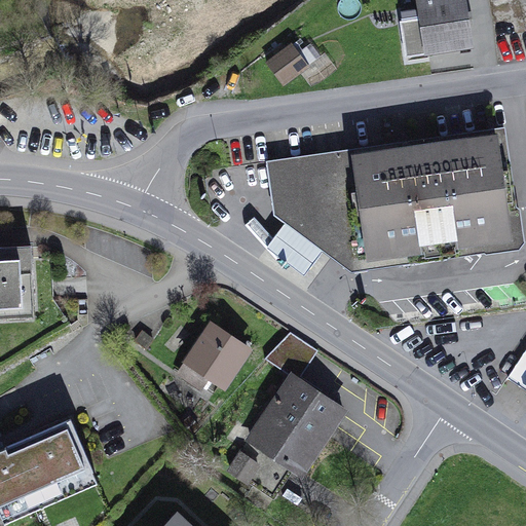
[(407,55),(471,46),(462,0),(420,0),(424,26),(404,30),(407,55)]
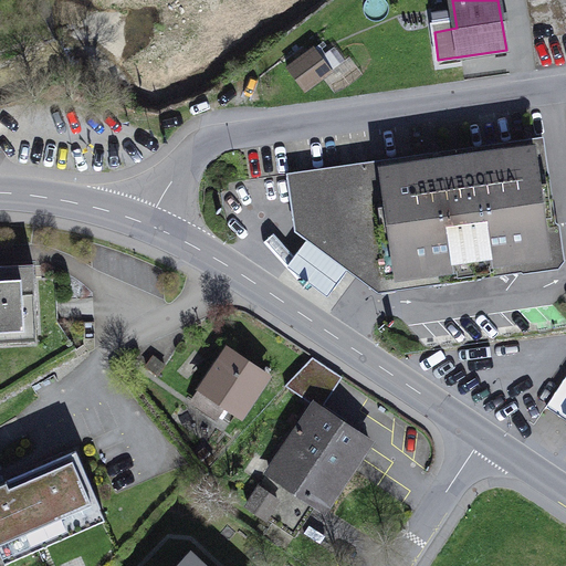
[(287,69),(305,92),(332,72),(315,49),(287,69)]
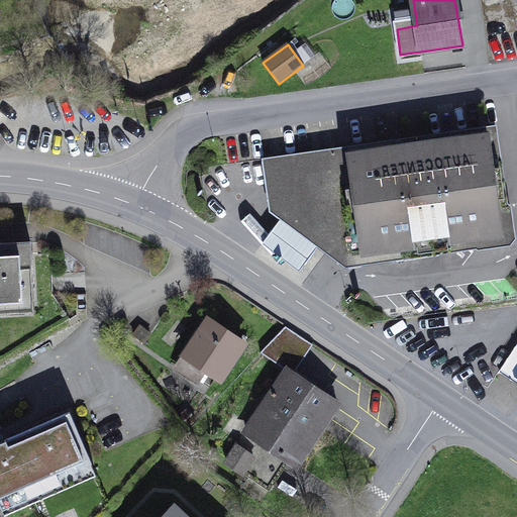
[(510,245),(515,238),(510,207),(496,196),(488,134),(425,143),(427,156),(414,158),(412,145),(274,164),(279,206),(287,212),(323,239),(345,255),(351,247),(373,244),(394,260),(406,243),(422,255),(434,239),(450,251),(461,237),(478,249),(510,245)]
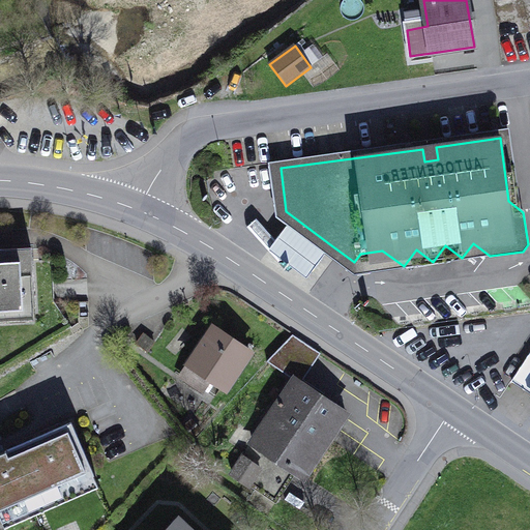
[(424,162),(438,159),(436,147),(422,149),(424,162)]
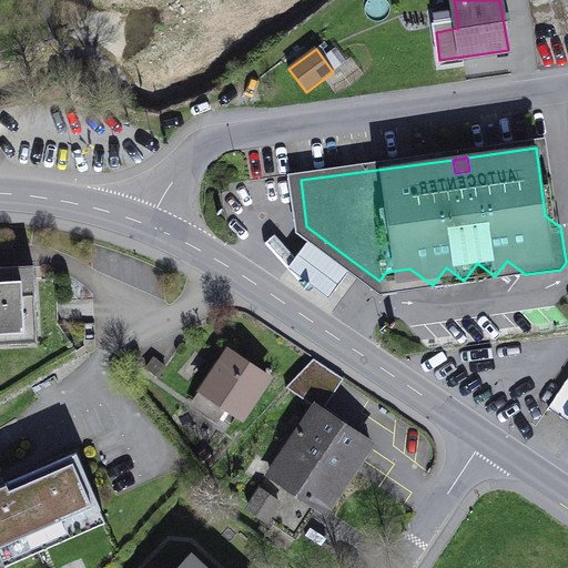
[(315,233),(306,226),(301,180),(300,172),(286,173),(295,233),(307,243),(315,233)]
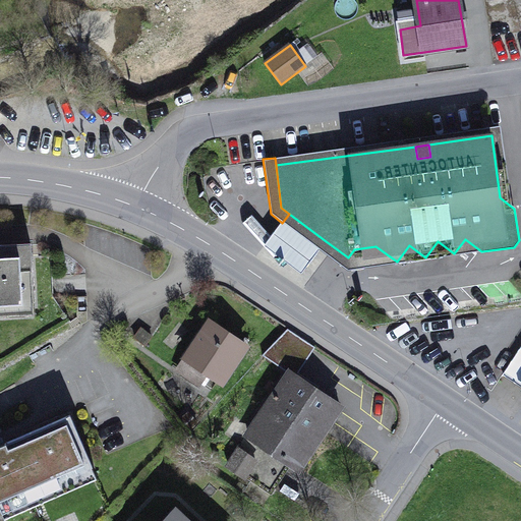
[(319,250),(326,241),(289,214),(282,223),(265,245),(301,274),(319,250)]
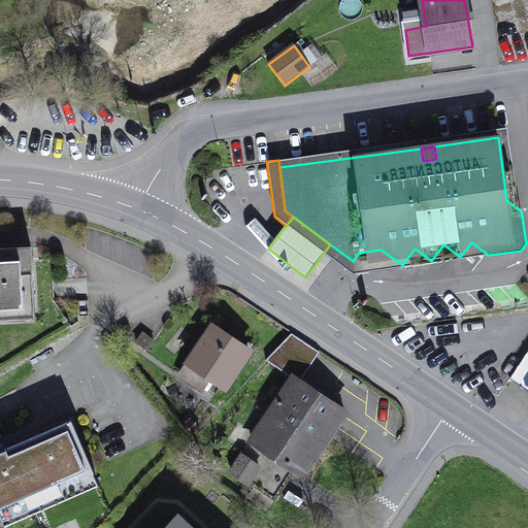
[(415,249),(402,265),(381,250),(359,253),(353,261),(330,244),(323,254),(351,274),(488,255),(471,242),(460,257),(443,244),(431,261),(415,249)]
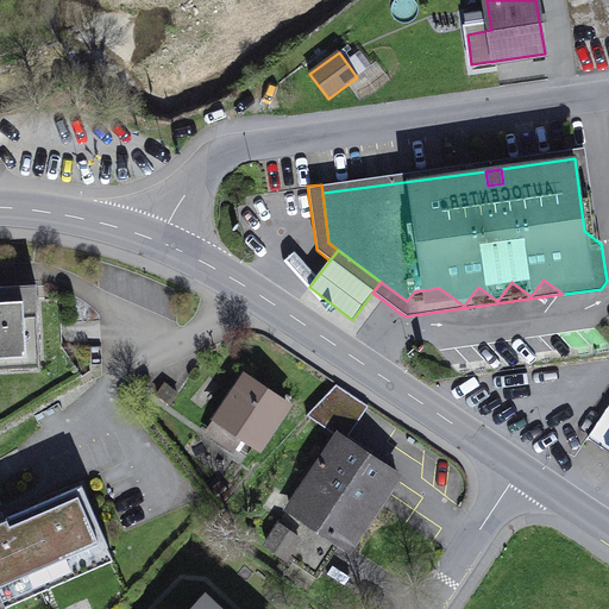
[(0,357),(39,356),(36,286),(0,287),(0,357)]
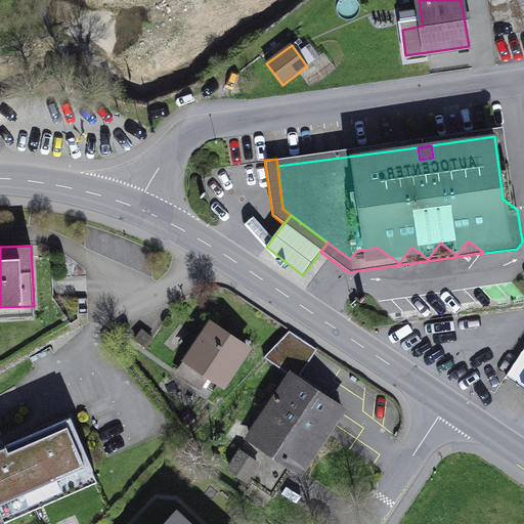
[(0,318),(35,316),(34,306),(0,307),(0,318)]
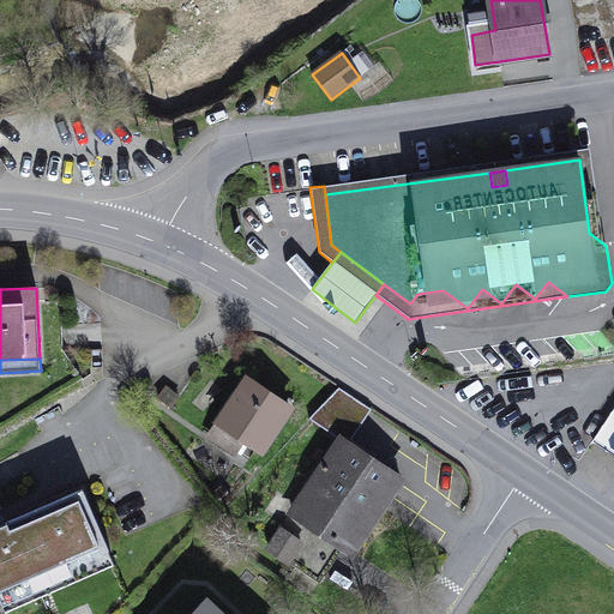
[(247,380),(220,422),(245,439),(262,450),(289,409),(247,380)]
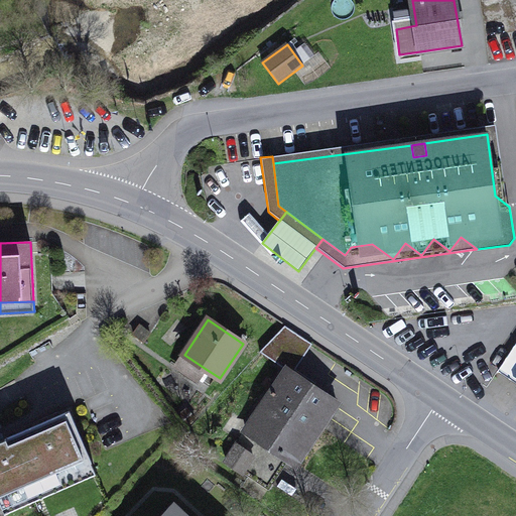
[(288,460),(296,464),(337,404),(287,371),(308,342),(285,327),(260,353),(286,370),(226,462),(266,489),(266,488),(286,458),(288,460)]
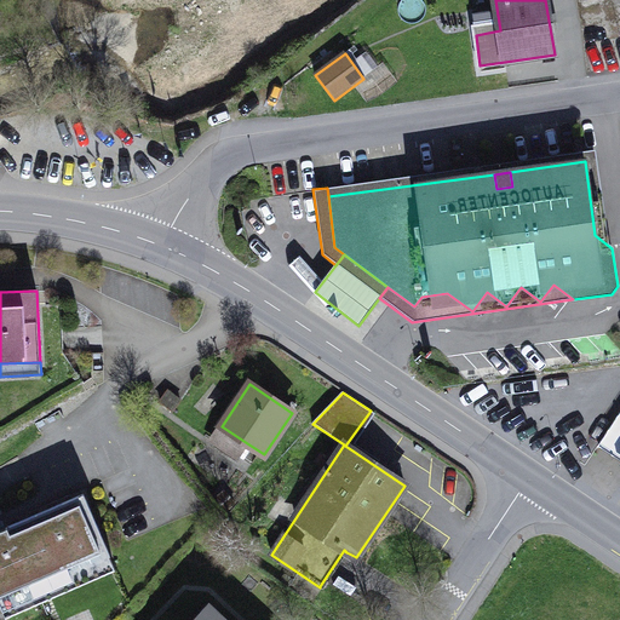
[(619,414),(600,447),(619,460),(619,414)]
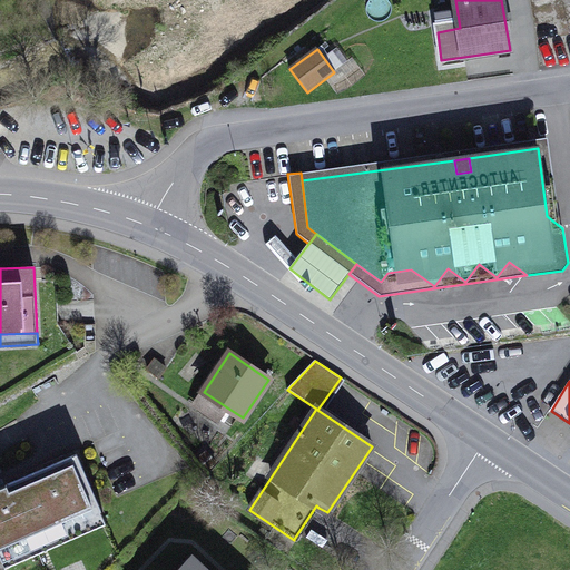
[(219,419),(227,408),(204,392),(196,403),(219,419)]
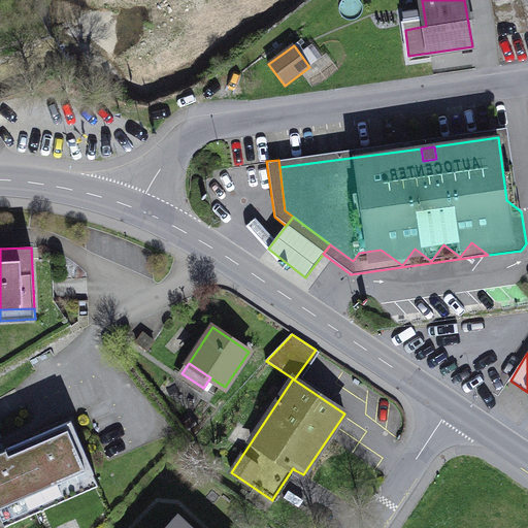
[(0,464),(0,514),(30,501),(31,500),(92,474),(94,473),(71,421),(5,450),(9,460),(0,464)]
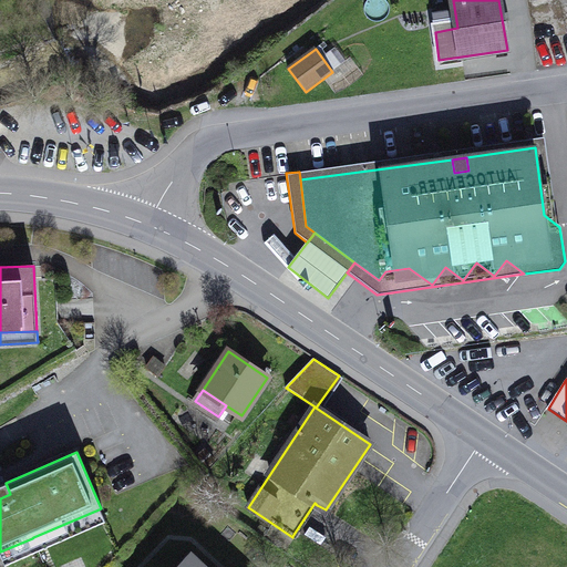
[(0,498),(10,494),(6,483),(0,485),(0,498)]
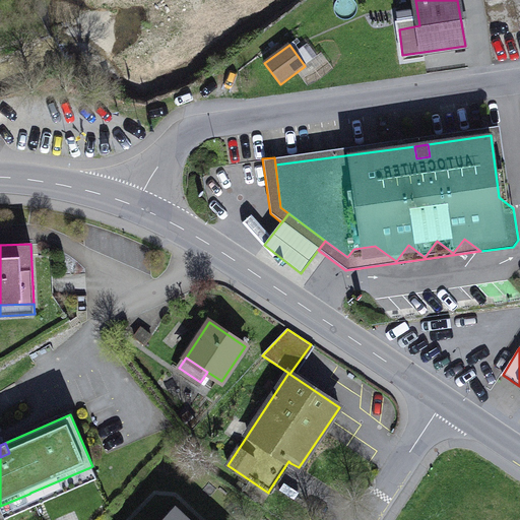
[(268,492),(271,493),(290,463),(288,461),(268,492)]
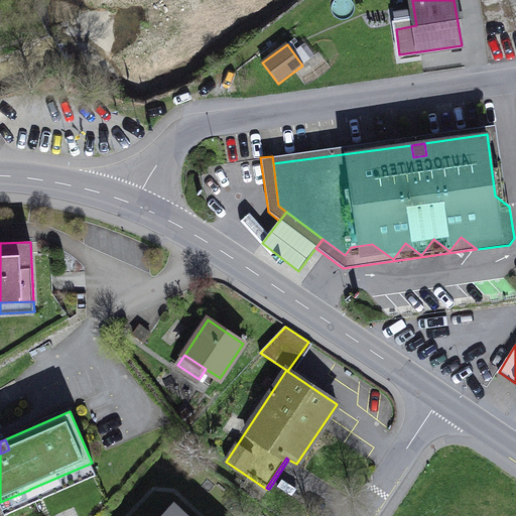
[(30,489),(35,501),(95,475),(90,464),(30,489)]
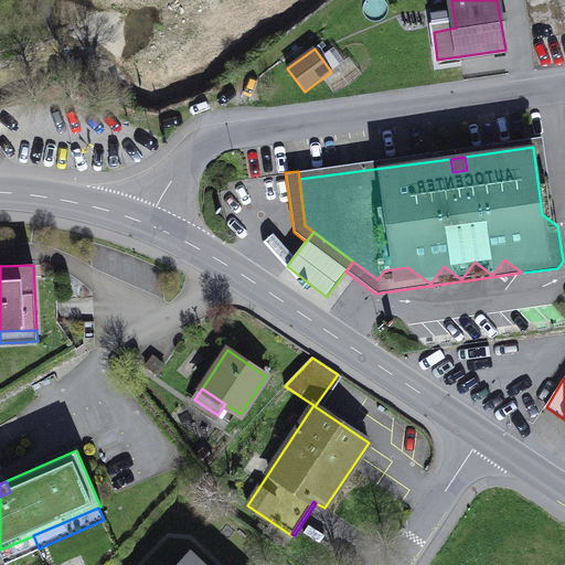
[(0,564),(38,548),(32,536),(0,550),(0,564)]
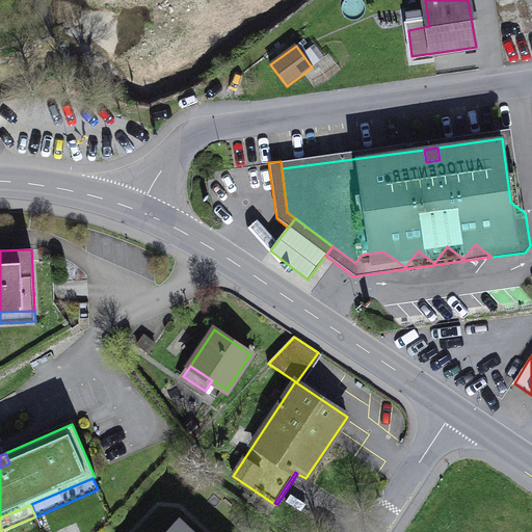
[(190,531),(179,522),(168,531),(190,531)]
